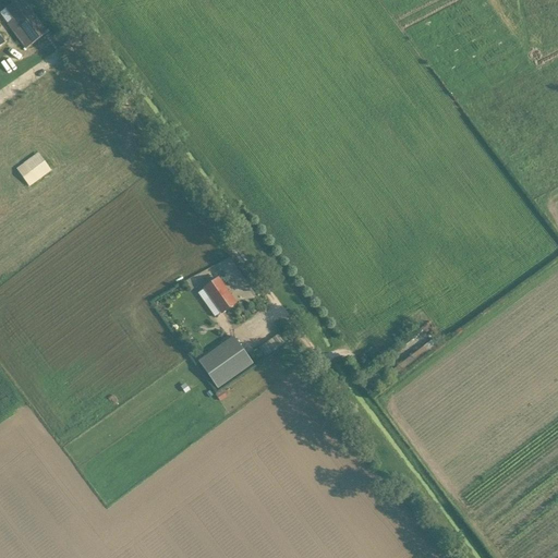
[(22,0),(16,0),(5,9),(14,20),(8,24),(26,49),(47,33),(22,0)]
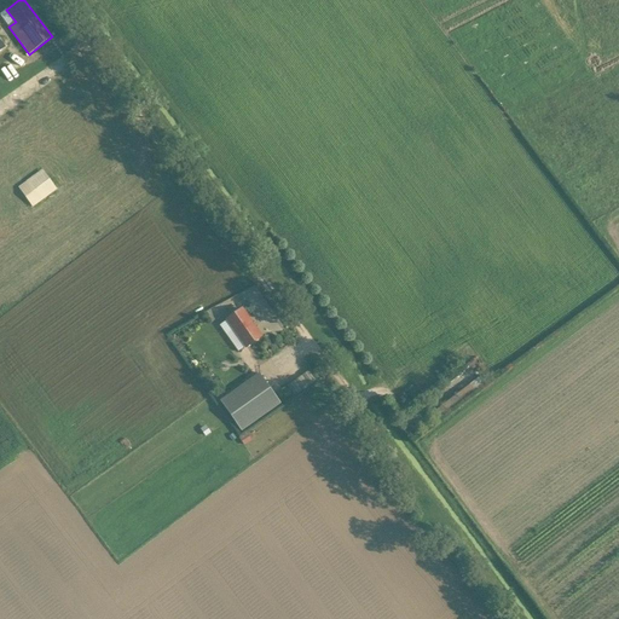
[(238,352),(247,346),(247,347),(261,337),(242,310),(232,316),(229,319),(235,329),(226,335),(238,352)]
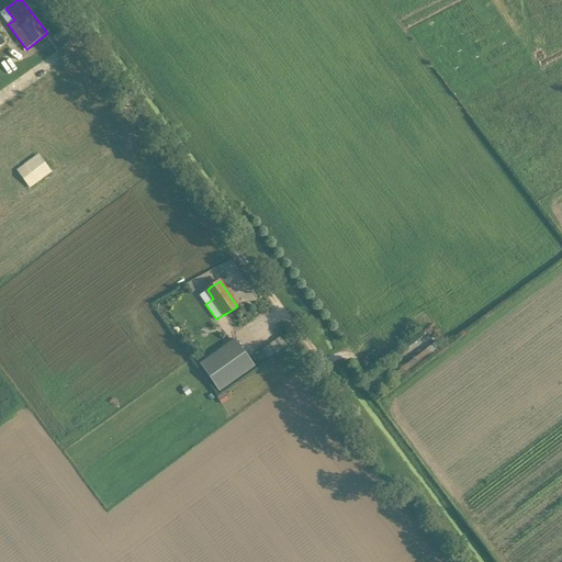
[(274,349),(285,345),(283,337),(261,346),(265,357),(276,352),(274,349)]
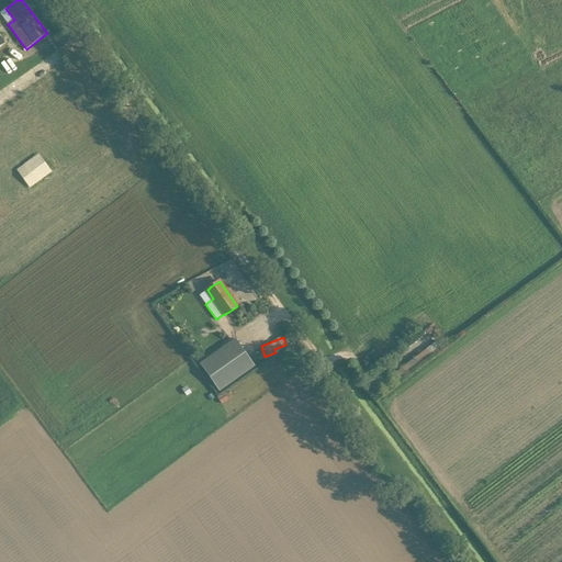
[(200,364),(220,392),(255,367),(235,339),(200,364)]
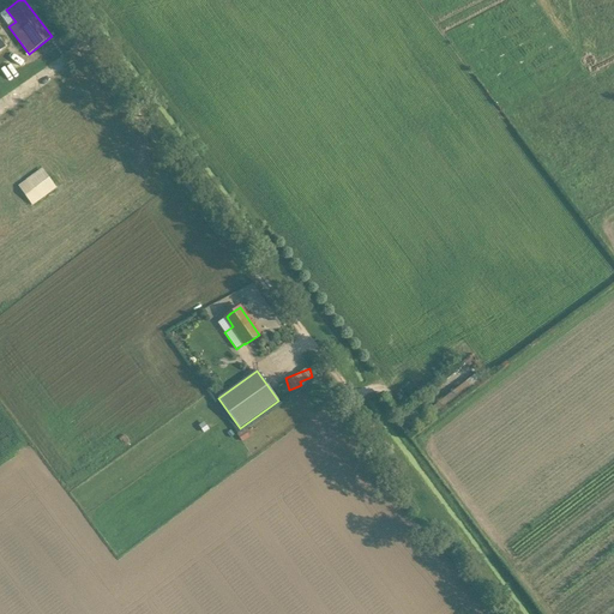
[(461,380),(446,397),(455,405),(469,389),(461,380)]
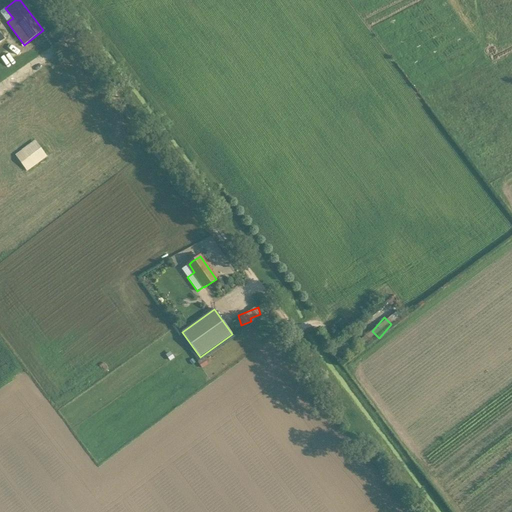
[(209,364),(204,358),(198,362),(202,369),(209,364)]
